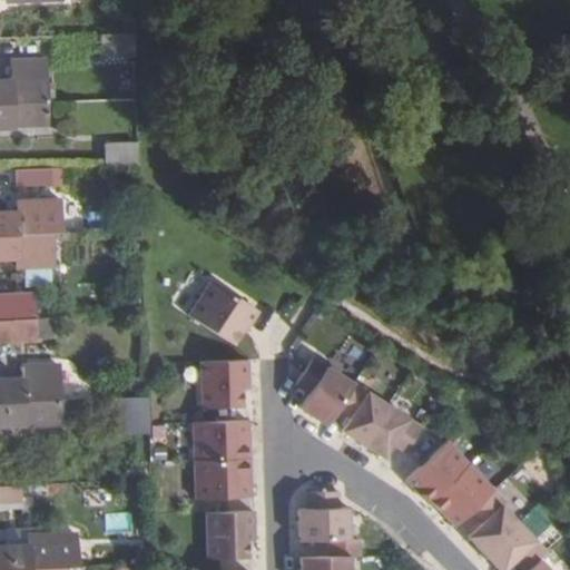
[(125,36),(125,57),(135,57),(134,35),(125,36)]
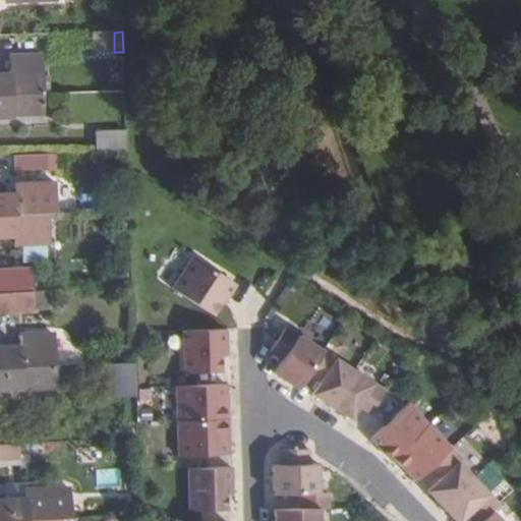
[(114,52),(114,33),(91,33),(92,53),(114,52)]
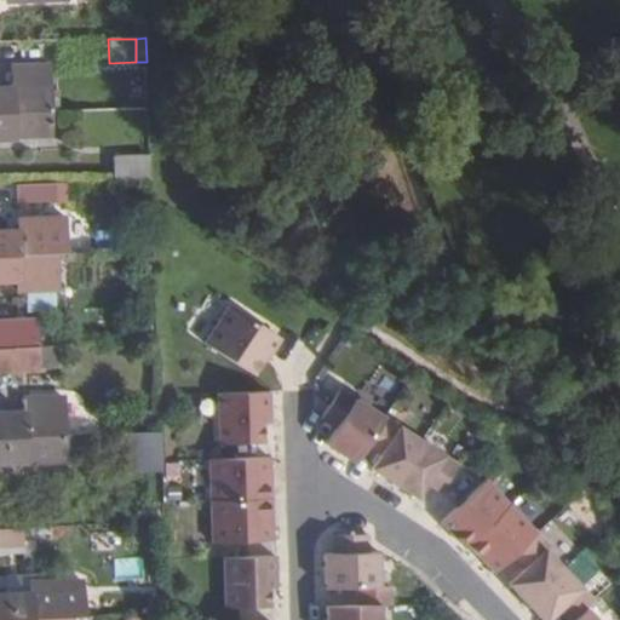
[(0,115),(51,114),(50,86),(0,87),(0,115)]
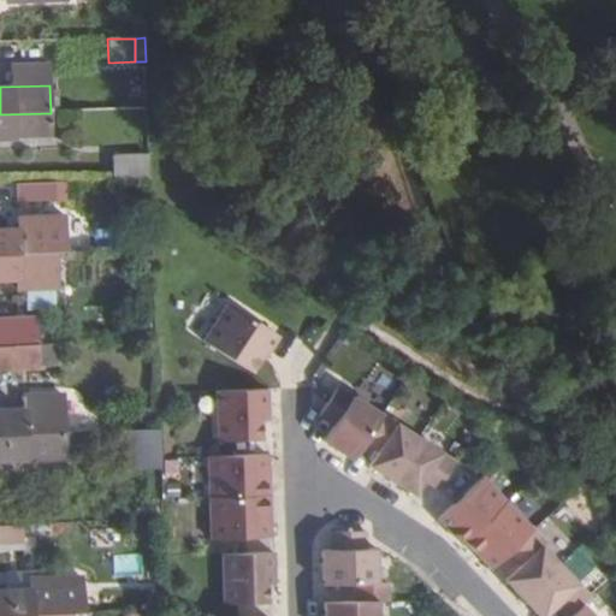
[(0,140),(52,138),(51,113),(0,114),(0,140)]
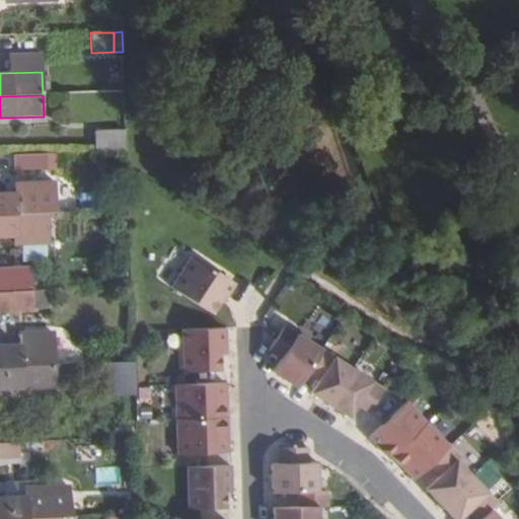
[(117,132),(118,152),(126,152),(125,131),(117,132)]
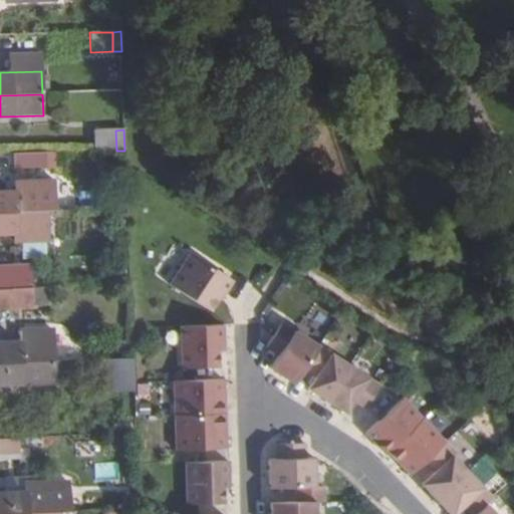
[(116,151),(115,131),(93,132),(94,152),(116,151)]
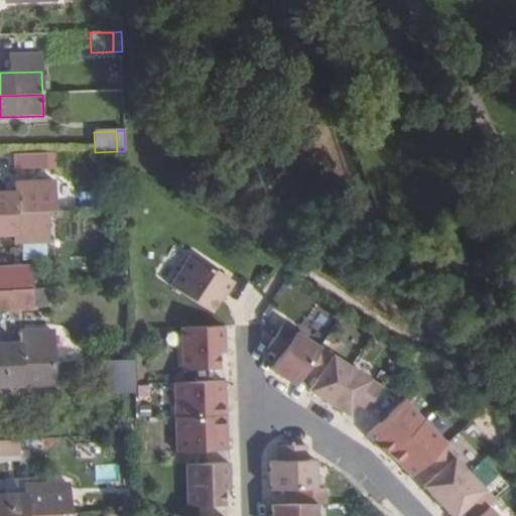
[(41,154),(11,156),(12,171),(42,169),(41,154)]
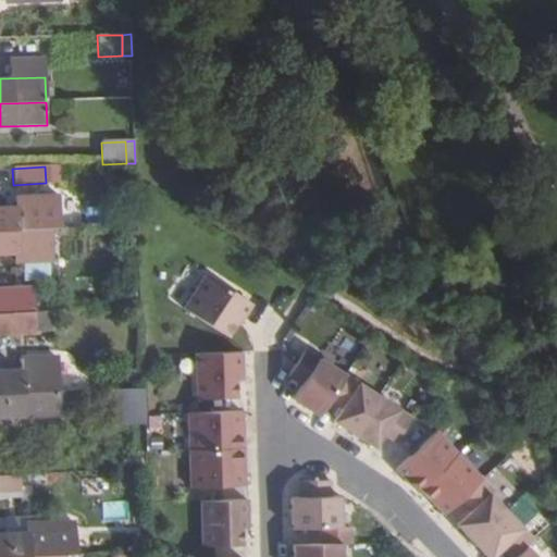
[(14,208),(0,208),(0,230),(51,229),(58,229),(57,195),(14,197),(14,208)]
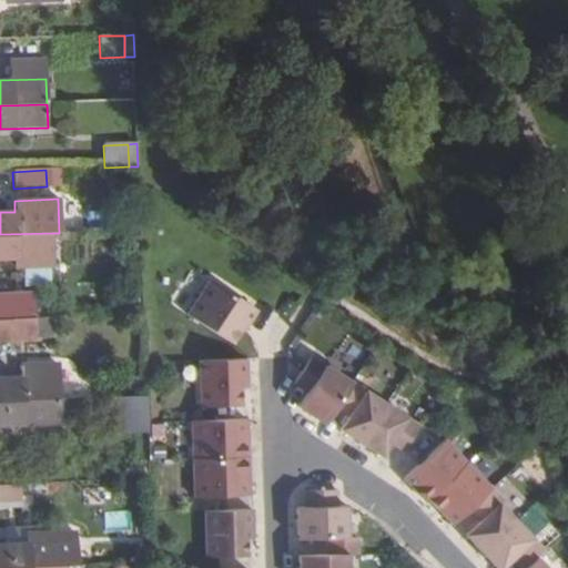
[(53,267),(52,233),(0,234),(0,260),(17,260),(17,270),(53,267)]
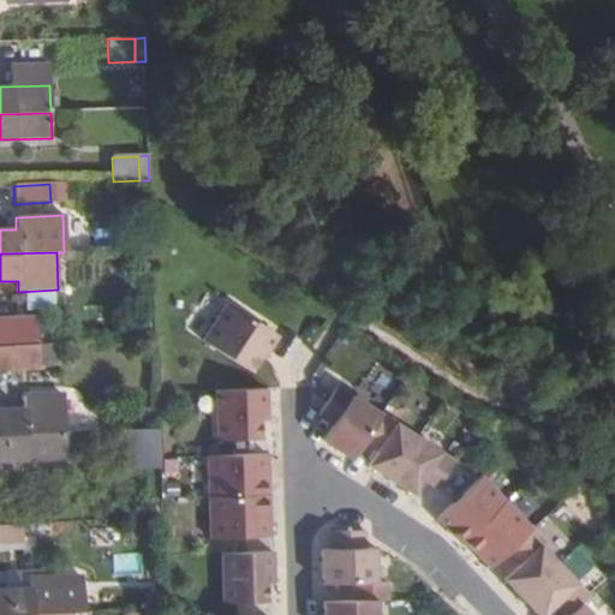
[(203,340),(252,372),(267,350),(269,352),(279,336),(228,303),(203,340)]
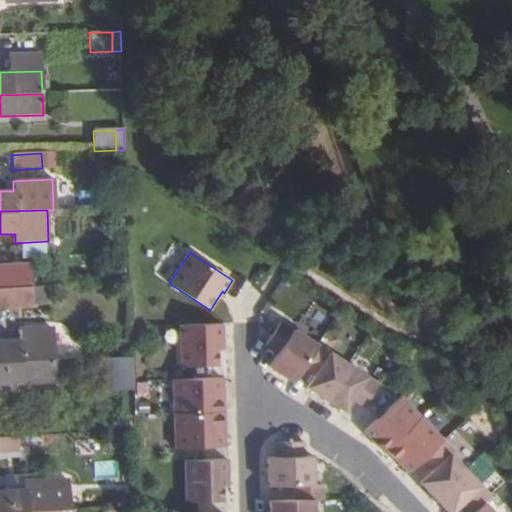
[(0,287),(30,285),(31,285),(30,266),(0,266),(0,287)]
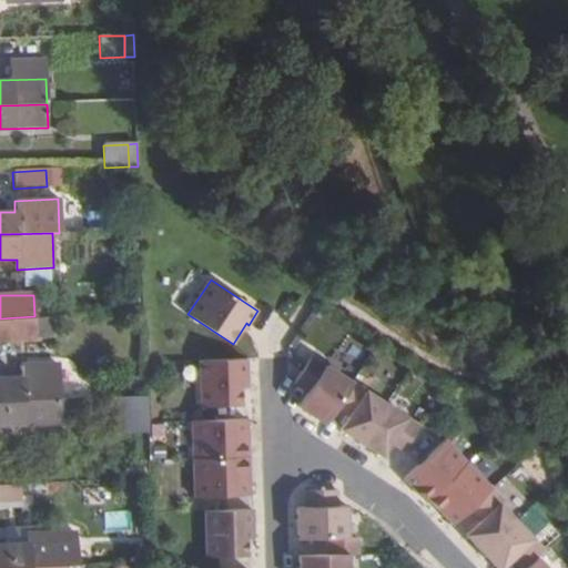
[(0,343),(36,342),(33,316),(0,318),(0,343)]
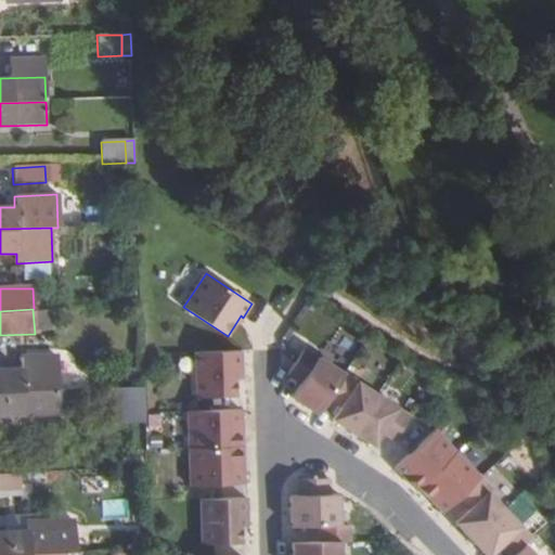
[(292,397),(318,414),(328,398),(344,373),(304,348),(295,363),(287,374),(300,383),(292,397)]
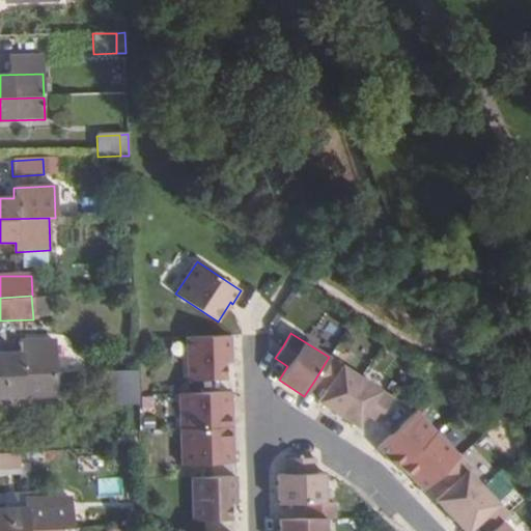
[(187,337),(188,380),(226,379),(225,363),(231,362),(230,335),(187,337)]
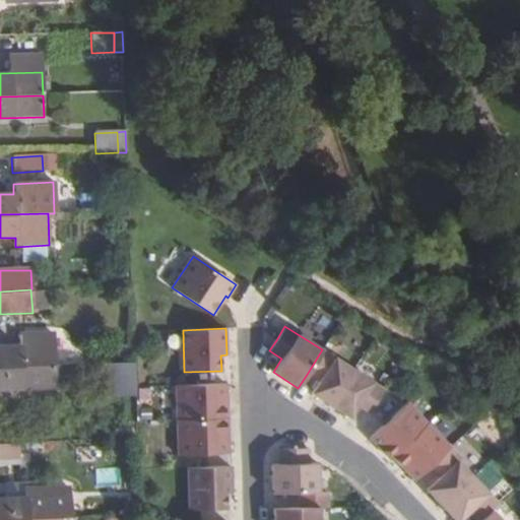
[(0,367),(55,366),(54,332),(19,333),(19,345),(0,345),(0,367)]
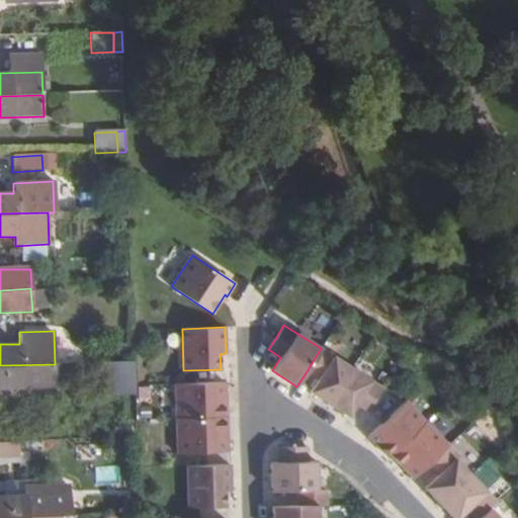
[(318,379),(311,392),(329,404),(352,368),(321,348),(307,371),(318,379)]
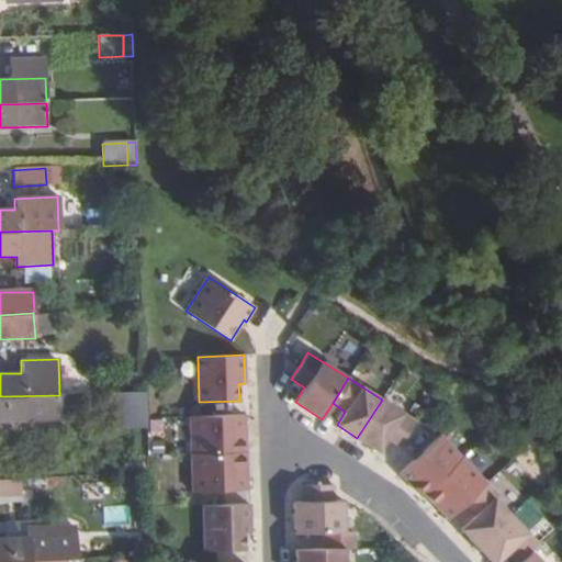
[(134,393),(112,393),(114,427),(135,426),(134,393)]
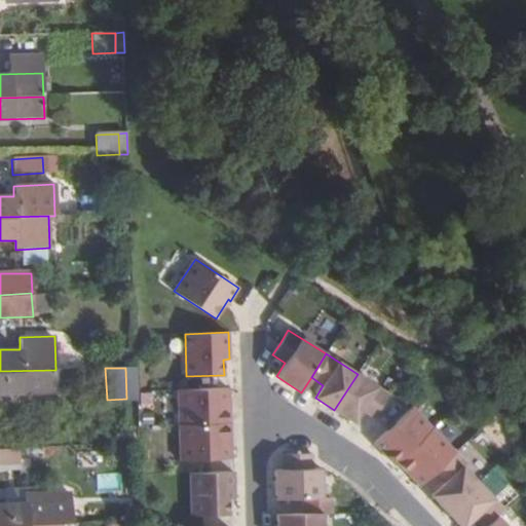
[(126,399),(126,400),(137,400),(137,368),(125,368),(126,399)]
